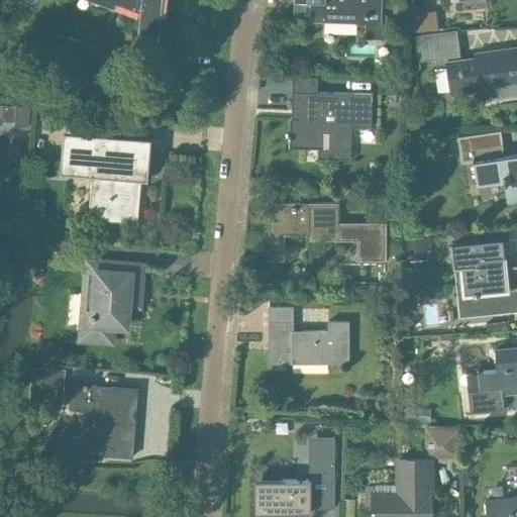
[(103,0),(115,4),(116,0),(139,8),(137,37),(159,39),(162,0),(103,0)]
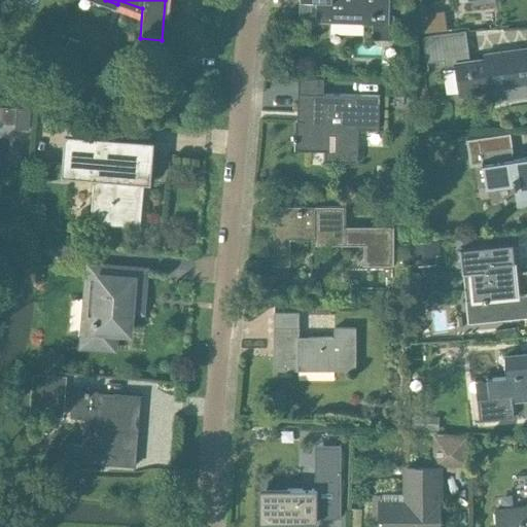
[(299,0),(300,1),(316,1),(316,21),(388,24),(388,0),(299,0)]
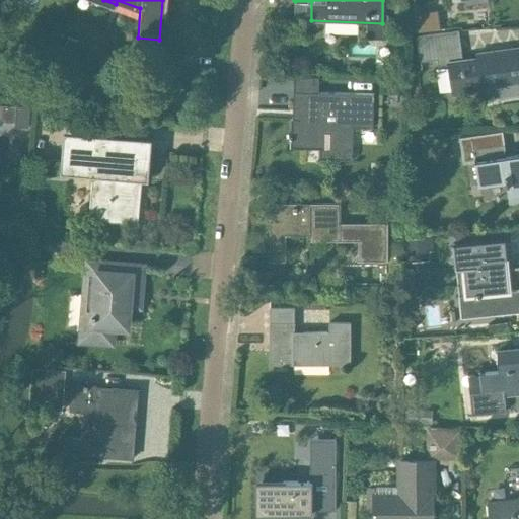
[(463,62),(458,29),(417,35),(420,61),(437,59),(438,66),(448,64),(452,92),(475,89),(475,94),(478,94),(478,91),(495,89),(496,95),(518,91),(518,47),(494,52),(494,58),(463,62)]
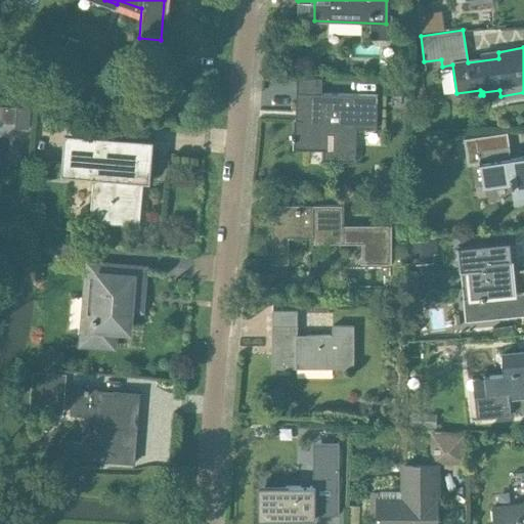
[(295,136),(295,140),(296,140),(296,148),(326,149),(325,162),(345,162),(346,128),(358,128),(378,129),(379,95),(324,94),(301,93),(301,111),(308,111),(307,121),(297,120),(296,136),(295,136)]
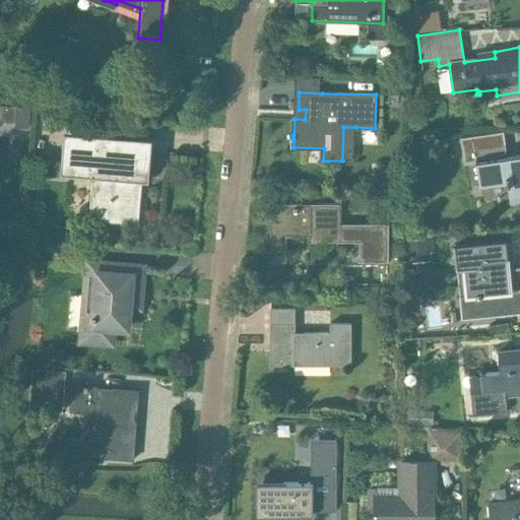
[(15,120),(15,126),(28,128),(30,108),(16,106),(15,120)]
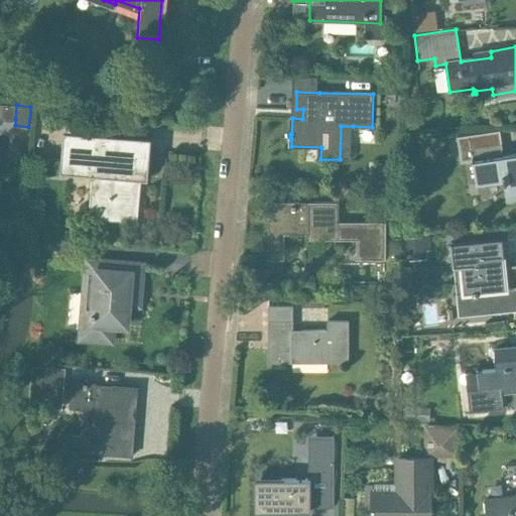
[(141,177),(145,178),(147,178),(151,137),(63,130),(60,171),(93,174),(89,218),(137,222),(141,177)]
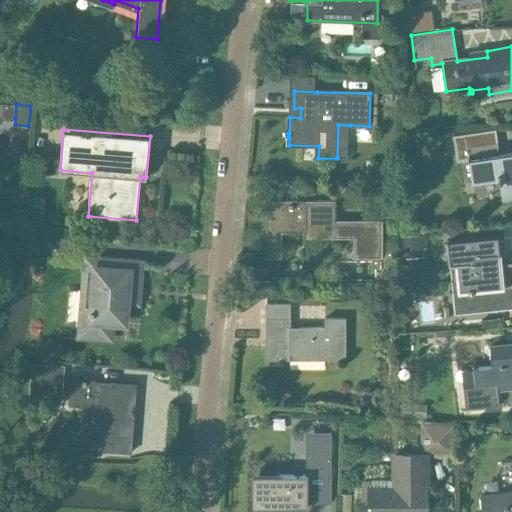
[(495,131),(453,138),(457,162),(469,160),(472,184),(499,180),(502,201),(511,199),(511,152),(499,154),(495,131)]
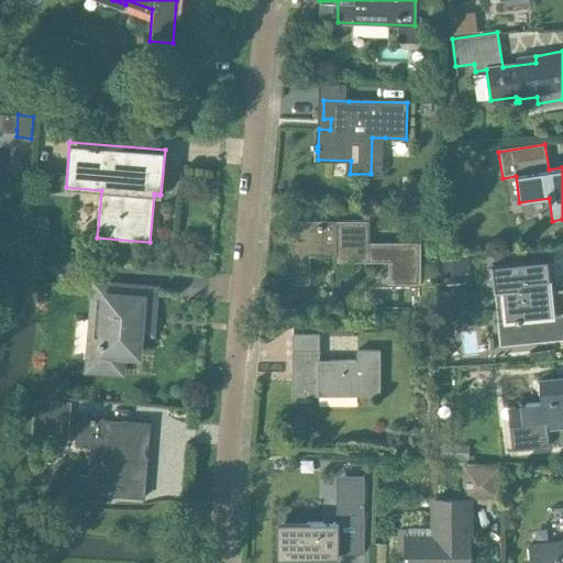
[(293,220),(293,282),(310,283),(310,254),(394,255),(394,283),(419,283),(419,241),(368,241),(368,220),(293,220)]
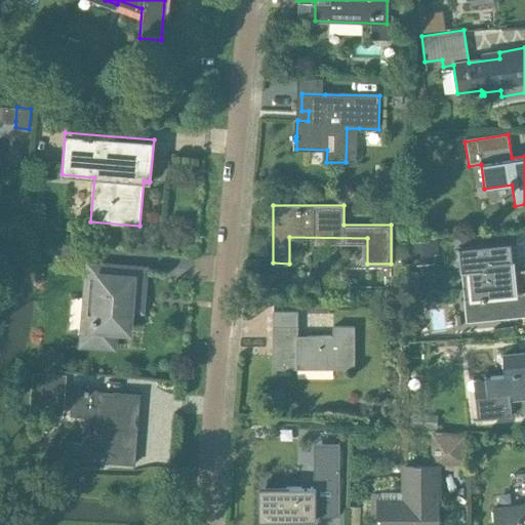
[(511,242),(458,247),(460,272),(469,271),(472,298),(481,297),(481,299),(486,299),(486,297),(496,296),(497,318),(524,315),(524,268),(514,270),(511,242)]
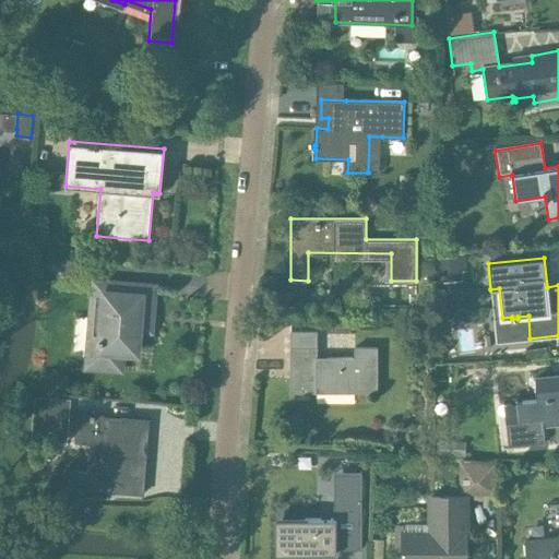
[(87,319),(86,341),(90,342),(88,366),(120,369),(121,352),(137,353),(140,311),(151,311),(153,287),(95,283),(92,319),(87,319)]
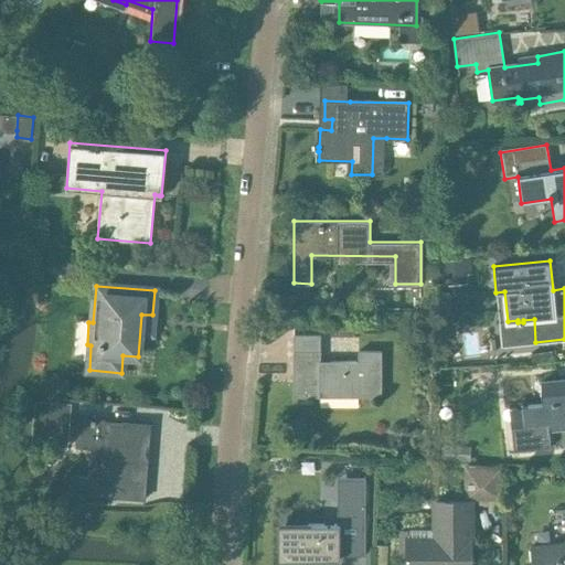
[(320,362),(320,351),(320,334),(294,334),(294,373),(308,373),(308,382),(294,382),(294,397),(320,396),(320,392),(333,393),(333,396),(337,396),(337,394),(359,394),(359,396),(382,396),(381,351),(359,351),(359,362),(320,362)]
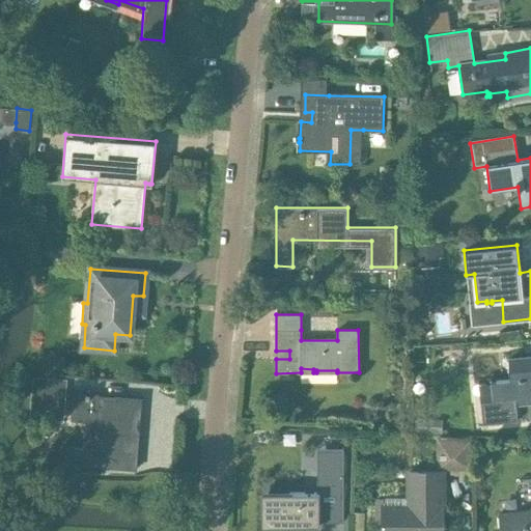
[(530,355),(511,358),(515,403),(530,401),(530,355)]
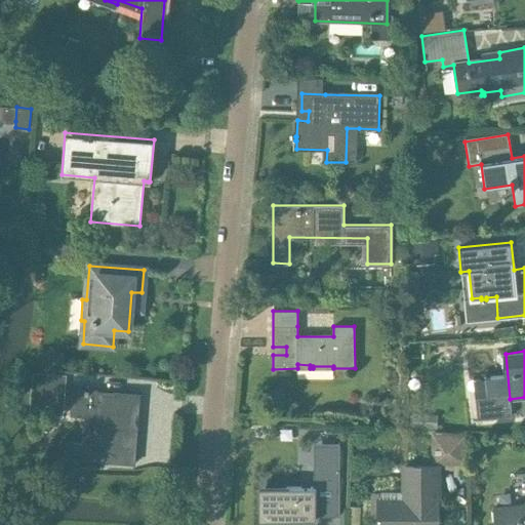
[(32,371),(29,408),(62,411),(65,373),(32,371)]
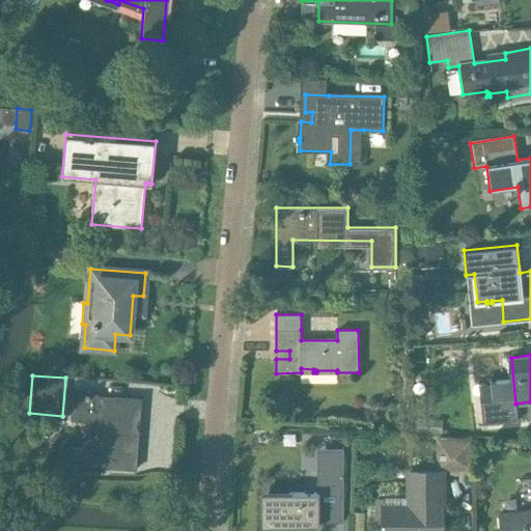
[(142,397),(73,391),(71,420),(96,422),(93,453),(106,453),(105,465),(135,468),(138,414),(141,414),(142,397)]
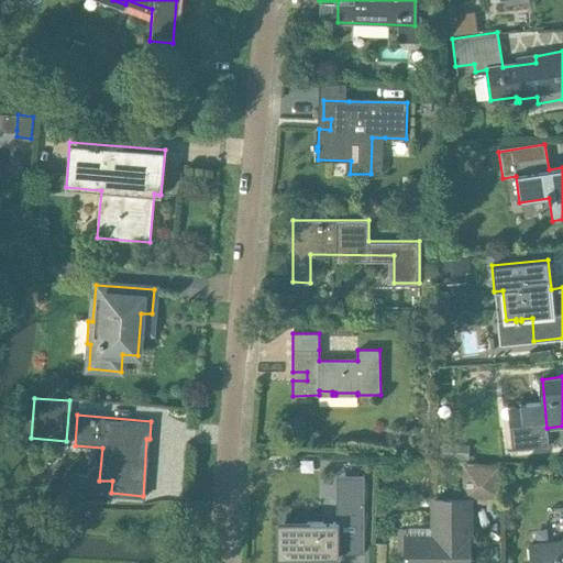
[(500,465),(463,465),(463,497),(500,497),(500,465)]
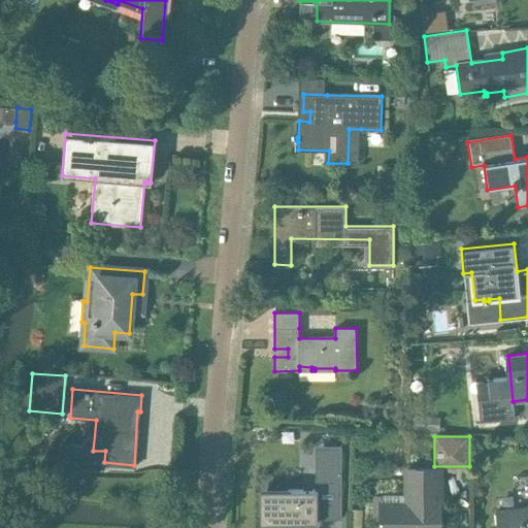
[(266,490),(260,490),(260,523),(267,523),(318,523),(318,519),(341,519),(341,446),(340,446),(340,463),(316,463),(316,481),(316,490),(266,491),(266,490)]
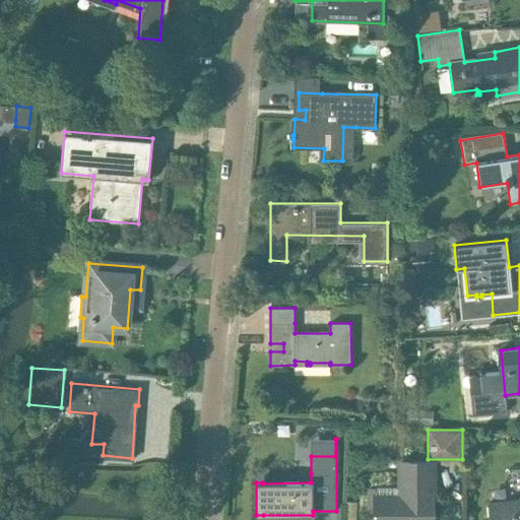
[(402,489),(370,489),(370,511),(375,511),(375,514),(376,514),(376,519),(432,519),(432,489),(433,489),(433,461),(402,461),(402,489)]
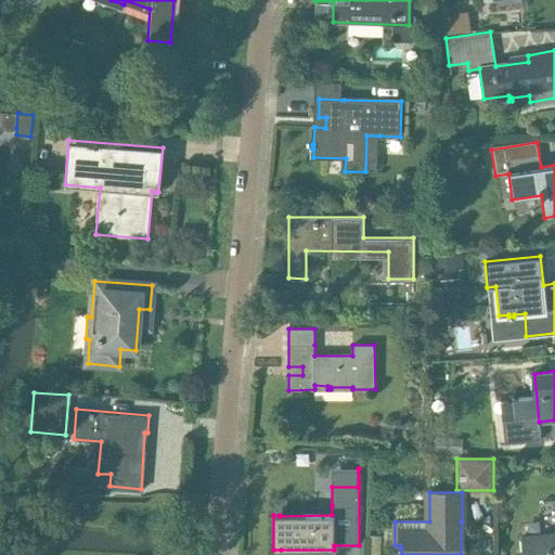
[(524,554),(554,554),(554,532),(523,536),(524,554)]
